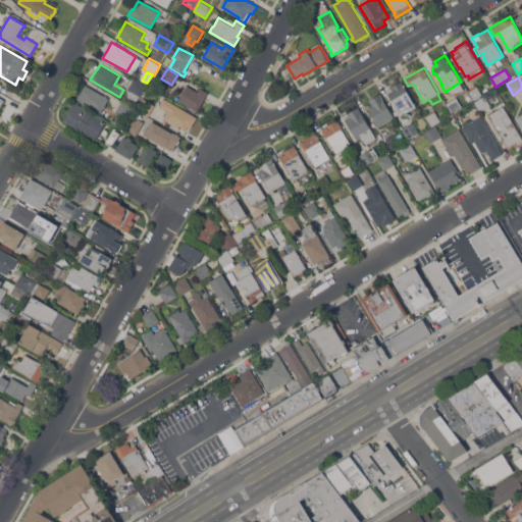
[(140,96),(139,95),(136,100),(127,96),(131,91),(127,89),(134,79),(145,85),(140,96)]
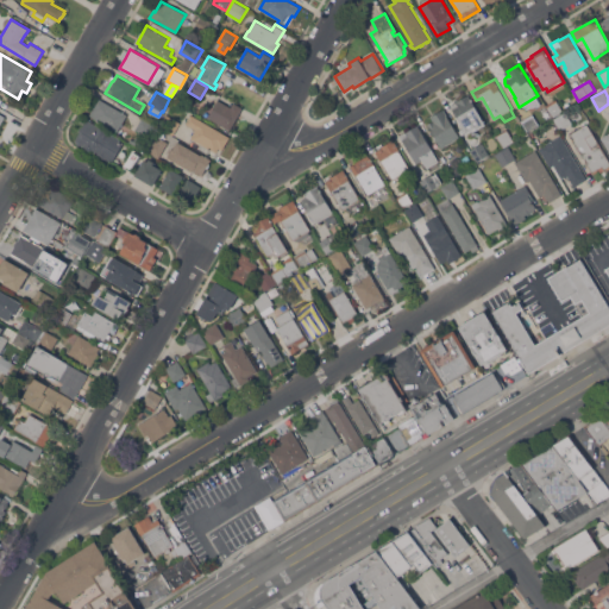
[(476,130),(475,127),(473,127),(477,135),(472,135),(470,130),(466,132),(453,110),(450,105),(469,94),(485,124),(476,130)]
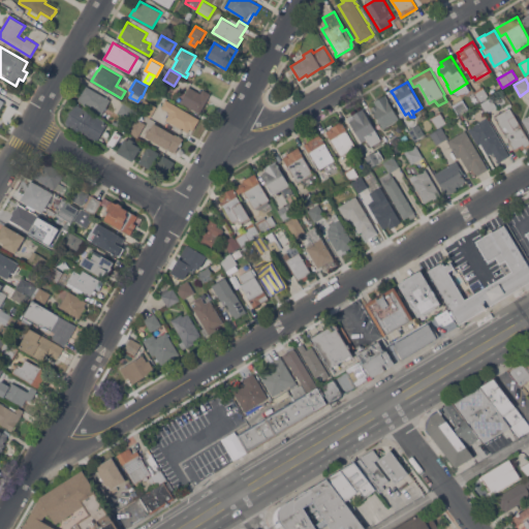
[(111,99),(101,114),(78,99),(86,85),(111,99)]
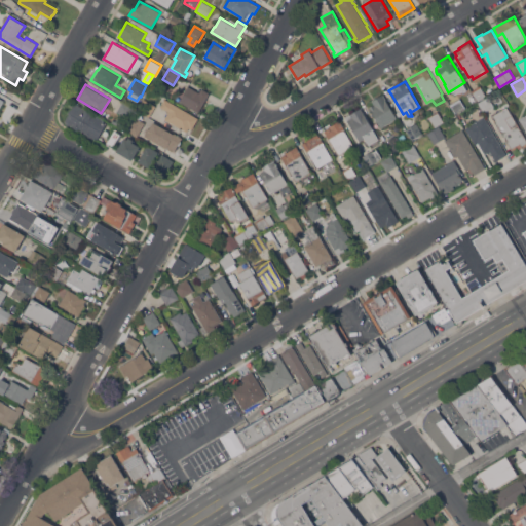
[(180,101),(188,85),(199,92),(201,88),(210,92),(198,112),(180,101)]
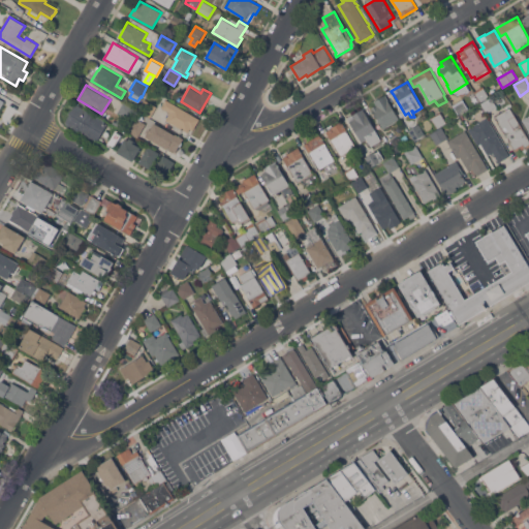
[(489,96),(480,101),(474,91),(483,86),(489,96)]
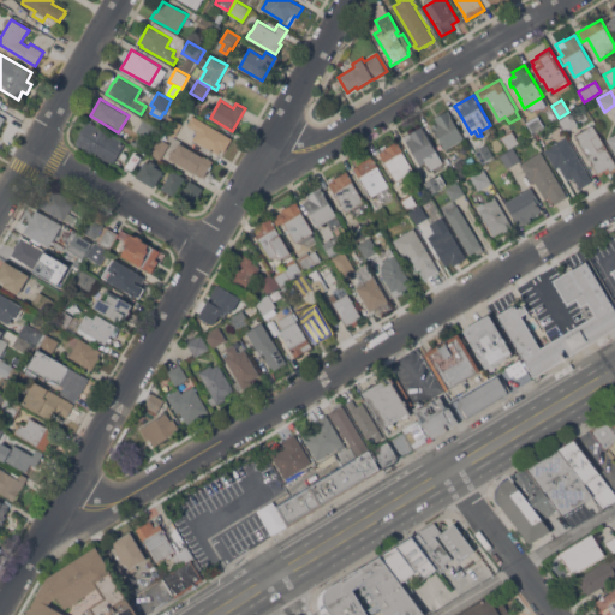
[(464,138),(445,149),(431,125),(437,121),(435,118),(448,109),(464,138)]
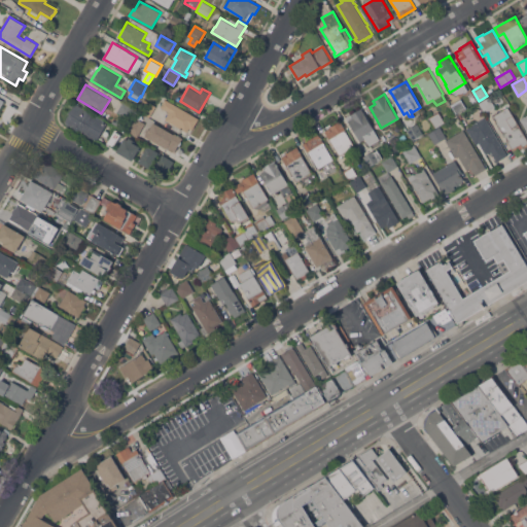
[(460,98),(461,100),(468,96),(473,105),(457,114),(451,104),(460,98)]
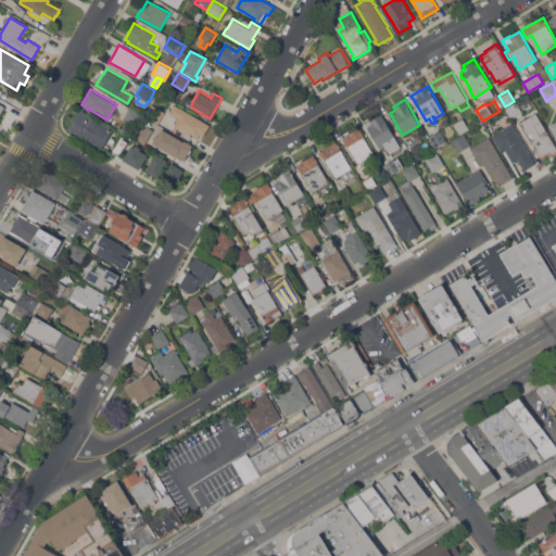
[(506,109),(506,108),(517,101),(517,102),(522,112),(512,118),(506,109)]
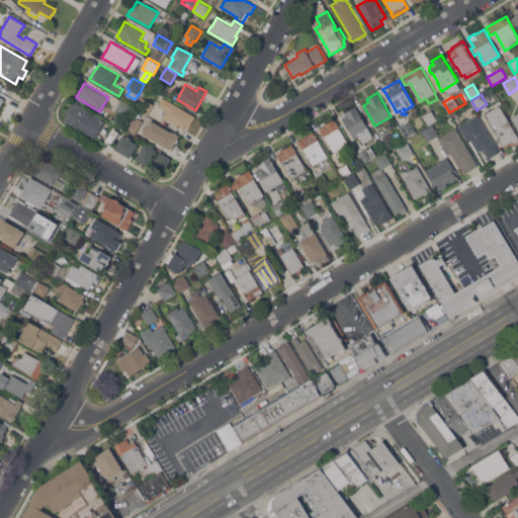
[(153,104),(148,113),(138,107),(143,97),(153,104)]
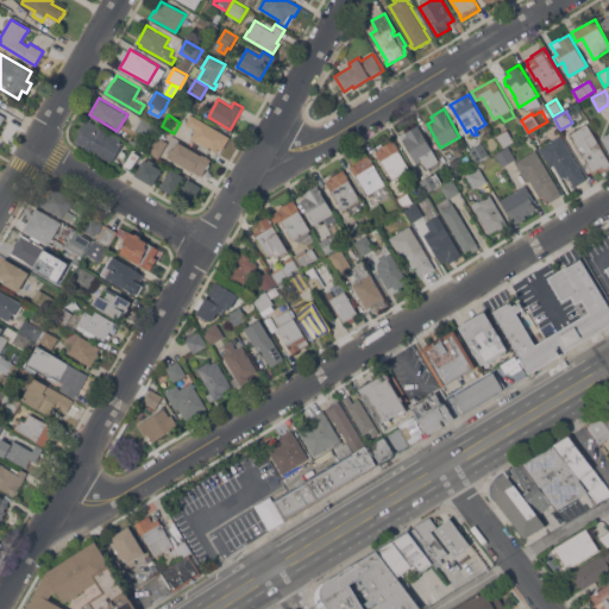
[(230,136),(221,150),(219,149),(217,152),(190,138),(195,129),(186,123),(190,114),(230,136)]
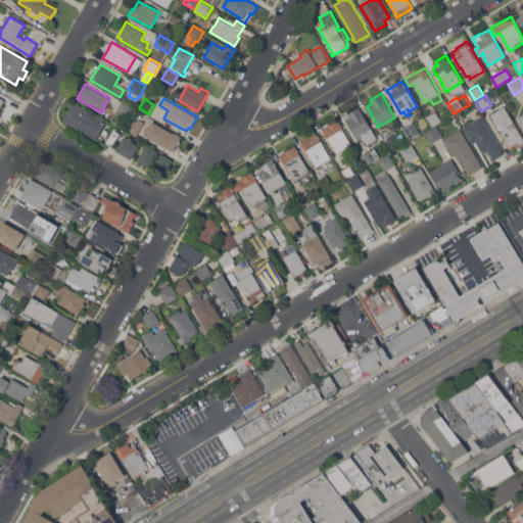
[(133,106),(127,116),(116,110),(122,100),(133,106)]
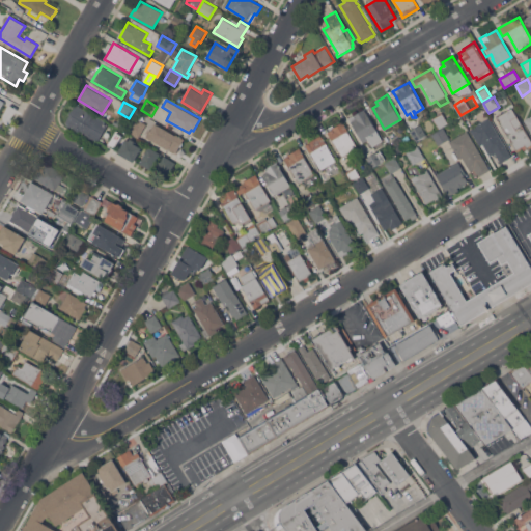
[(108,122),(98,141),(65,123),(76,104),(108,122)]
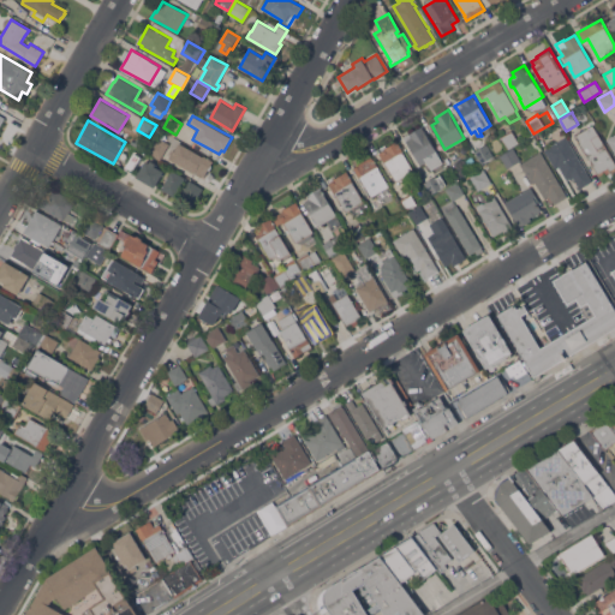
[(614,161),(614,167),(607,173),(604,169),(598,173),(593,166),(595,165),(591,157),(589,159),(575,135),(593,124),(614,161)]
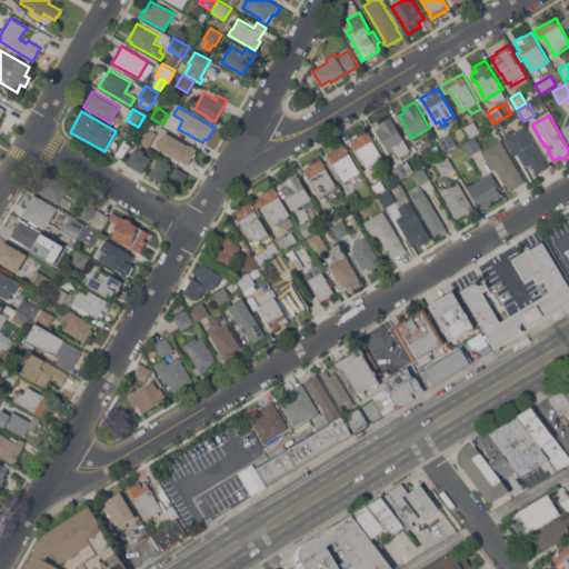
[(389,151),(376,130),(379,128),(378,126),(379,126),(378,123),(390,117),(410,150),(399,157),(393,149),(389,151)]
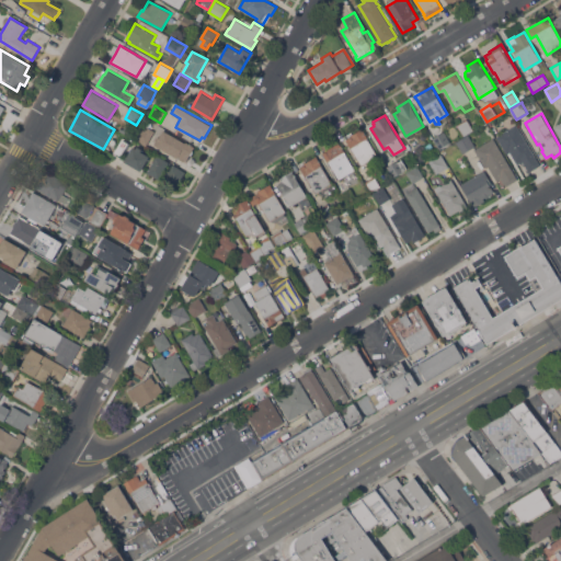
[(473,129),(464,136),(457,125),(467,119),(473,129)]
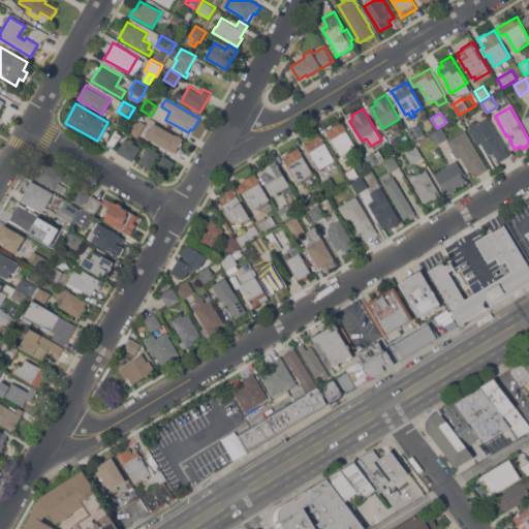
[(121,119),(123,116),(130,120),(125,130),(112,123),(113,120),(117,122),(119,118),(121,119)]
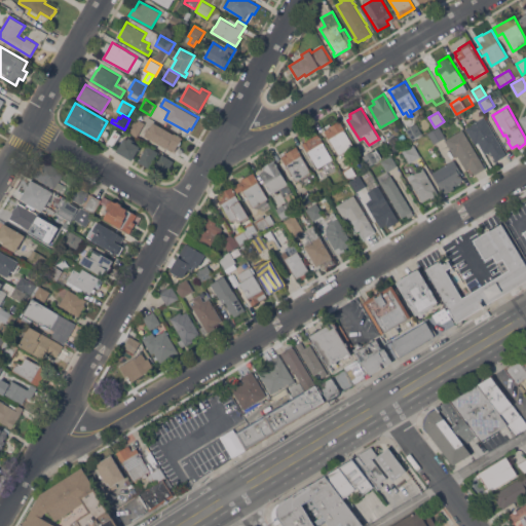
[(506,154),(496,161),(490,152),(488,153),(487,152),(485,153),(479,143),(476,145),(465,127),(484,116),(506,154)]
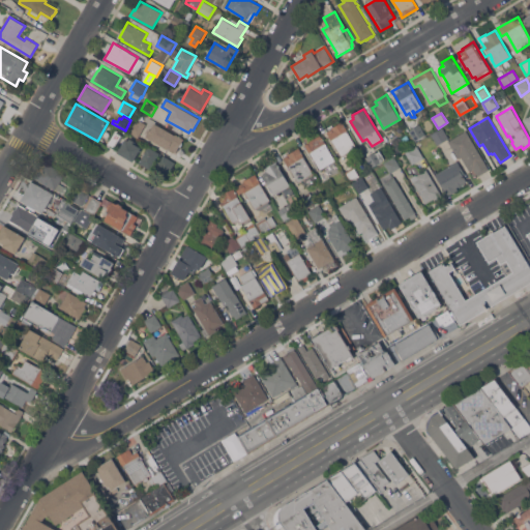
[(134,121),(138,123),(140,120),(146,124),(138,138),(127,131),(126,130),(133,120),(134,121)]
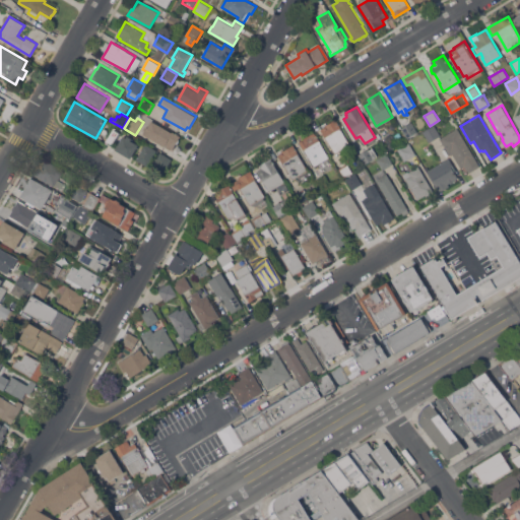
[(350,144),(334,153),(321,129),(326,126),(326,125),(336,119),(350,144)]
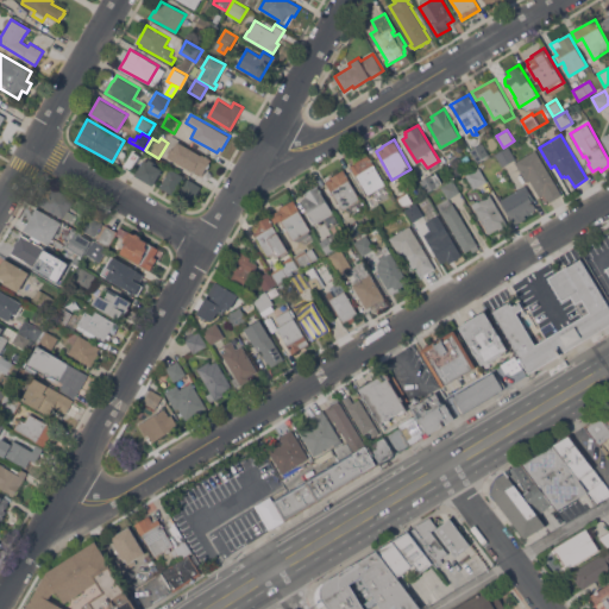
[(201,155),(201,154),(211,158),(202,175),(194,169),(192,171),(165,156),(171,148),(173,149),(177,140),(201,155)]
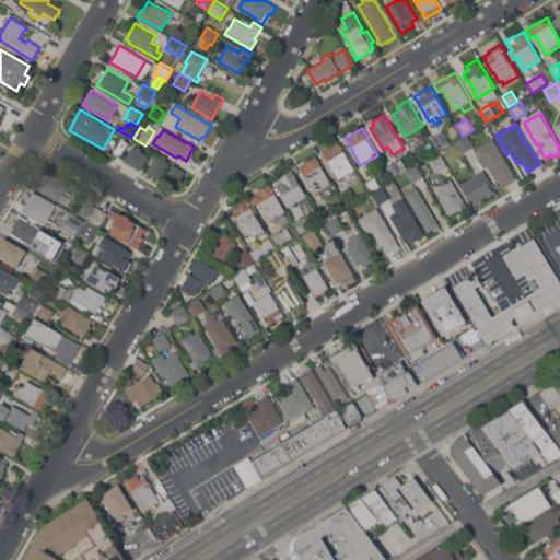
[(450,142),(439,148),(432,137),(443,130),(450,142)]
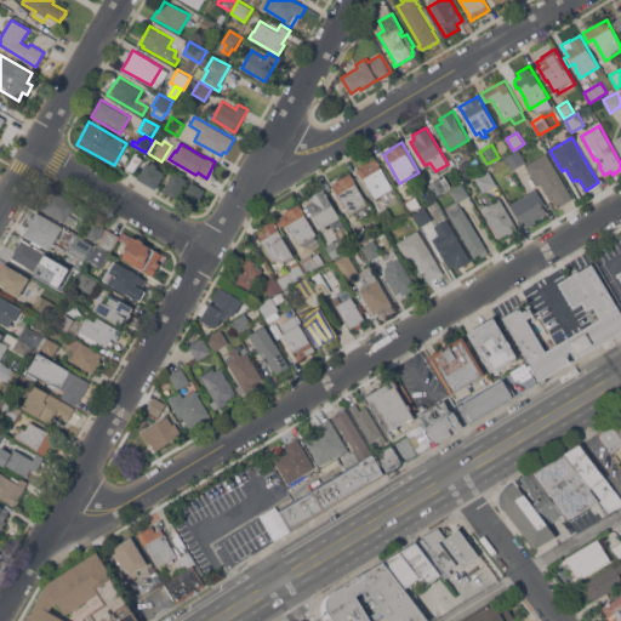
[(512,170),(506,158),(514,153),(519,149),(525,161),(520,164),(512,170)]
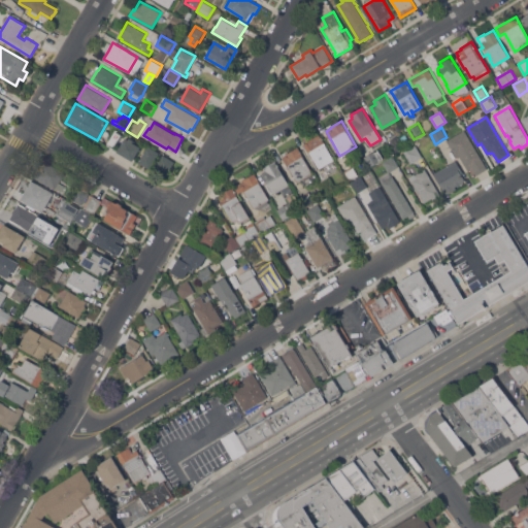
[(487,168),(475,175),(471,168),(468,170),(460,156),(457,158),(447,140),(464,130),(487,168)]
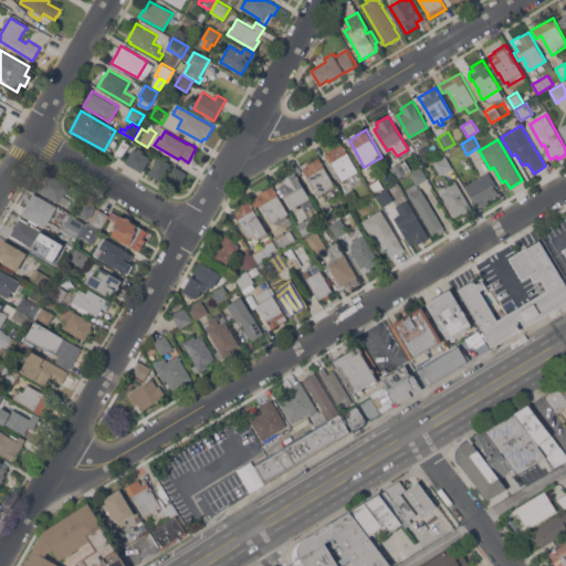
[(332,163),(331,163),(326,155),(331,152),(329,150),(343,144),(358,171),(342,180),(332,163)]
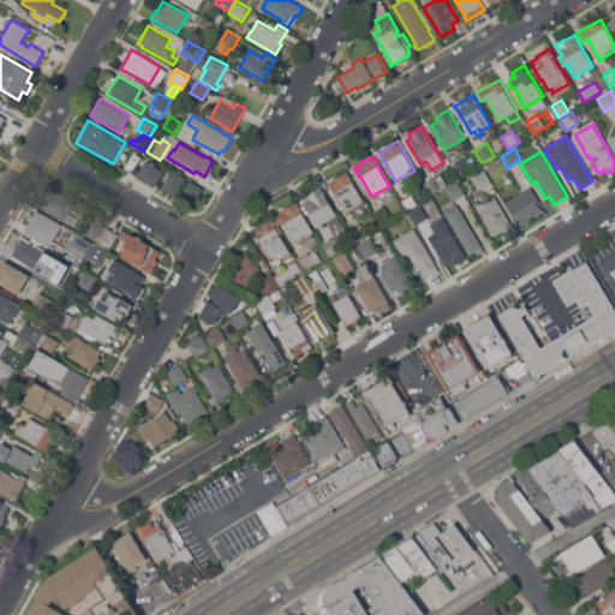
[(471,172),(459,178),(452,165),(463,157),(471,172)]
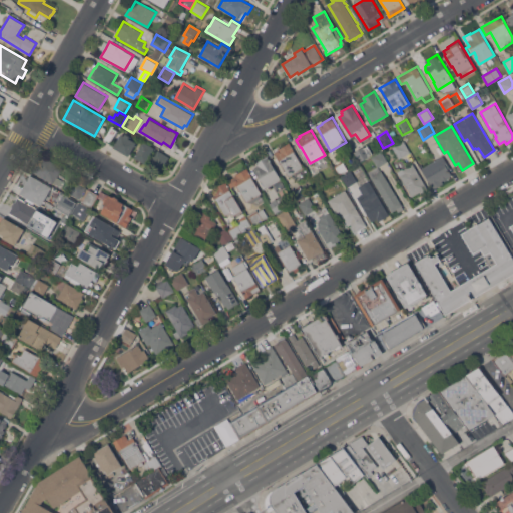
[(128,156),(113,147),(121,134),(124,135),(125,133),(129,136),(128,138),(136,142),(128,156)]
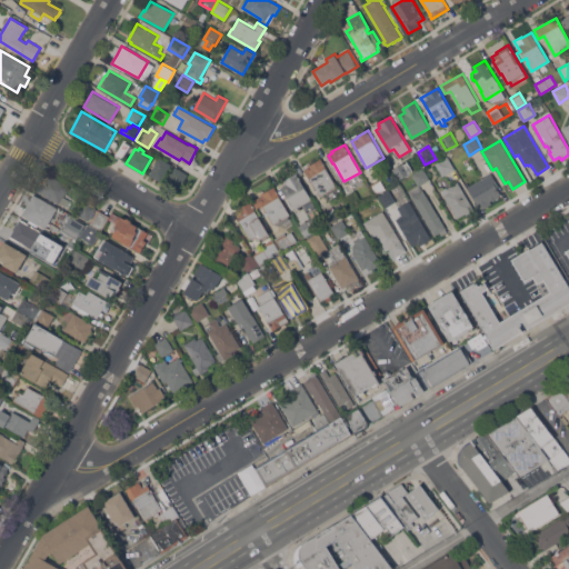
[(447,156),(455,169),(442,176),(435,163),(447,156)]
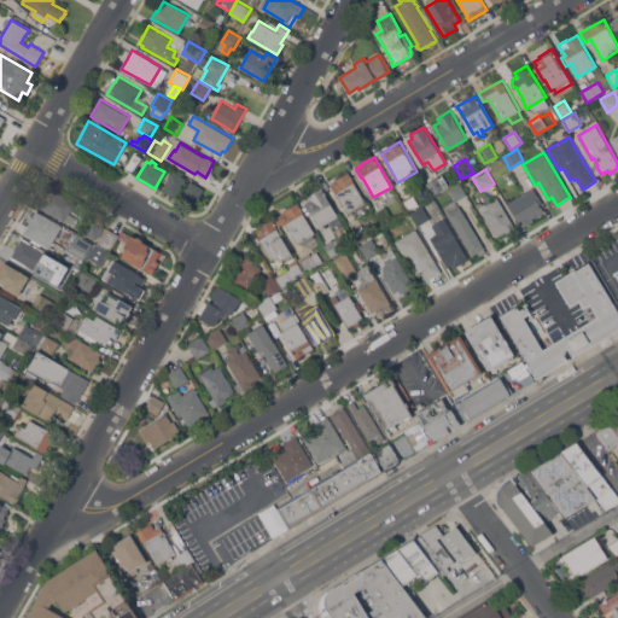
[(173,170),(185,178),(174,197),(162,190),(173,170)]
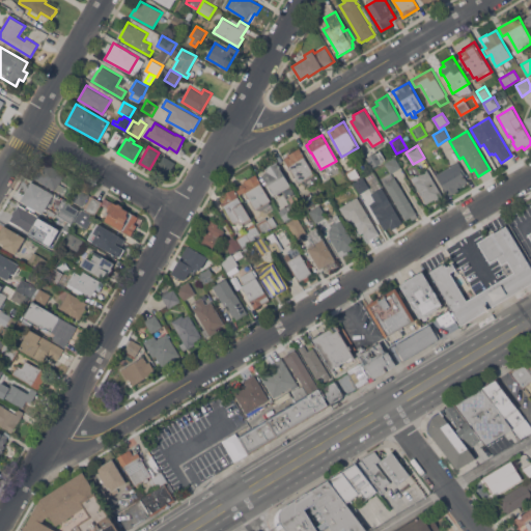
[(299,183),(284,158),(289,156),(288,154),(300,147),(304,156),(304,157),(314,173),(299,183)]
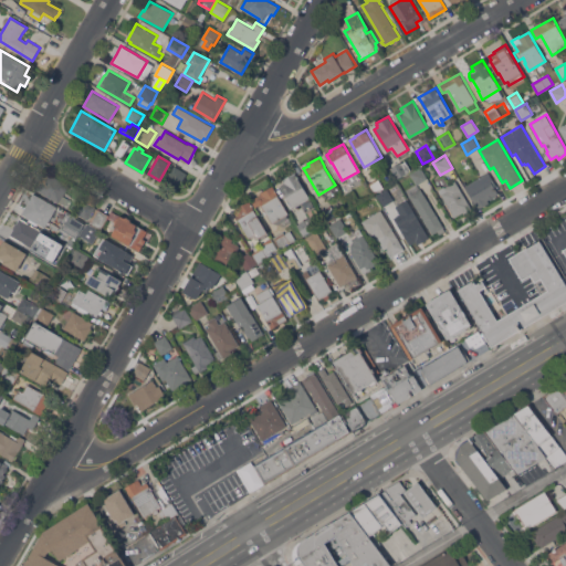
[(406,170),(396,177),(390,168),(401,161),(406,170)]
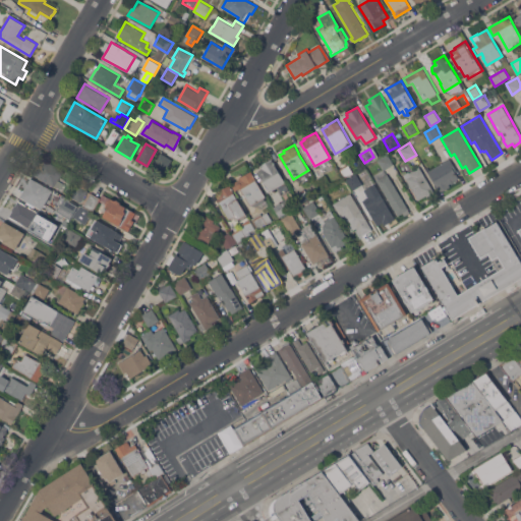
[(163,175),(152,168),(161,153),(172,159),(163,175)]
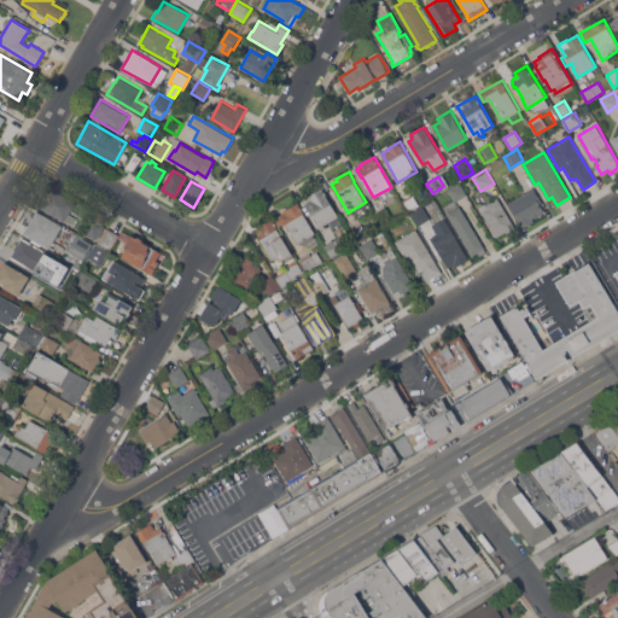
[(455,202),(448,191),(460,184),(467,194),(455,202)]
